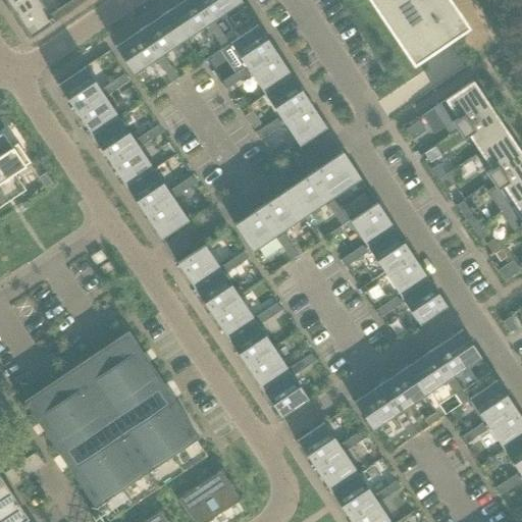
[(20,0),(9,7),(30,38),(54,22),(39,0),(20,0)]
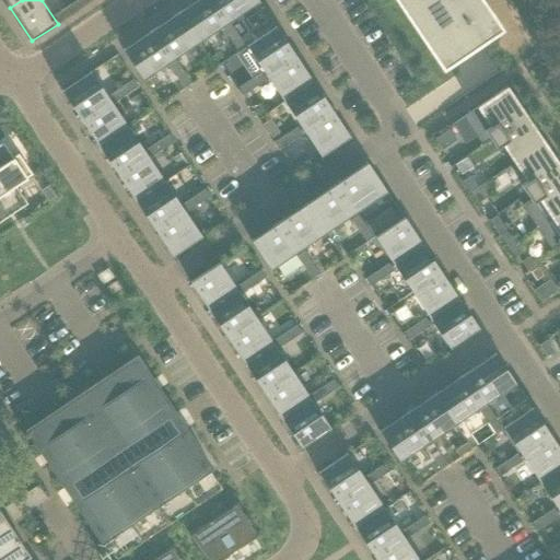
[(214,0),(197,0),(181,12),(200,42),(230,22),(214,0)]
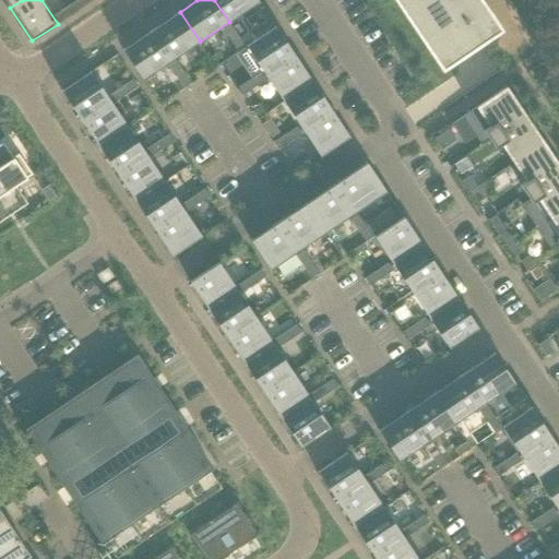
[(257,0),(214,0),(229,22),(259,2),(257,0)]
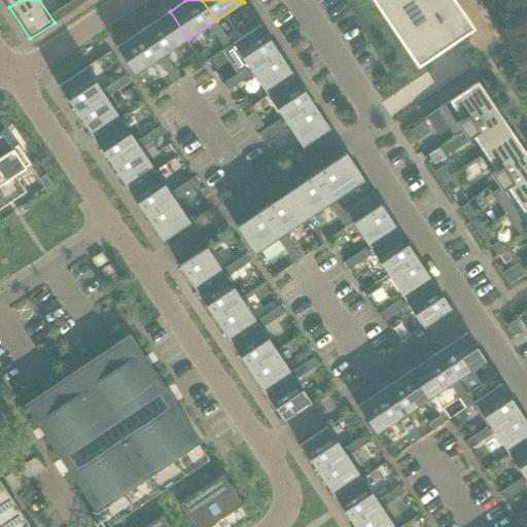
[(372,0),(416,65),(416,66),(438,50),(471,29),(452,0),(372,0)]
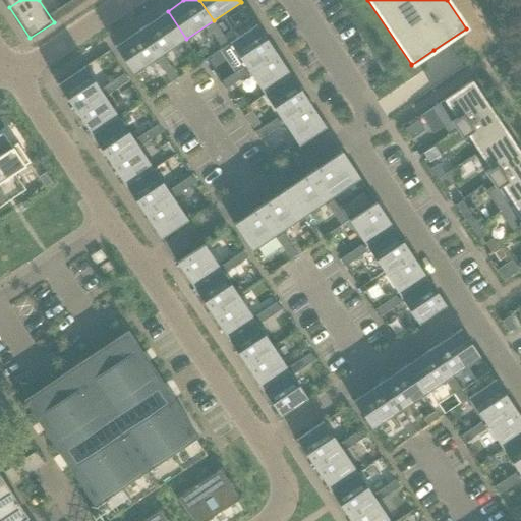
[(168,11),(140,29),(160,57),(186,39),(168,11)]
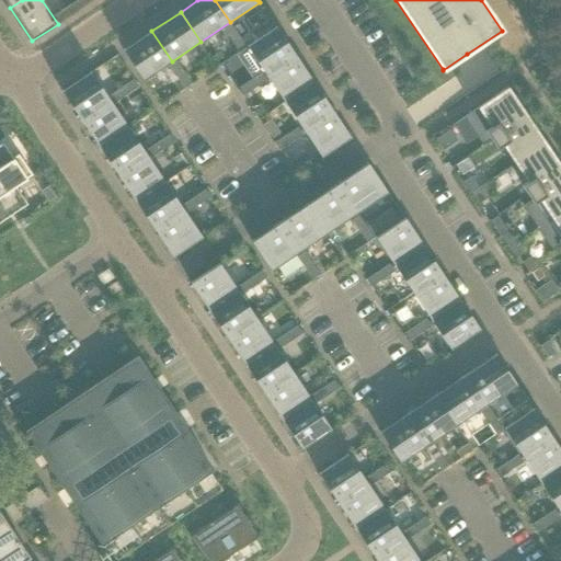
[(230,25),(224,31),(231,42),(238,36),(230,25)]
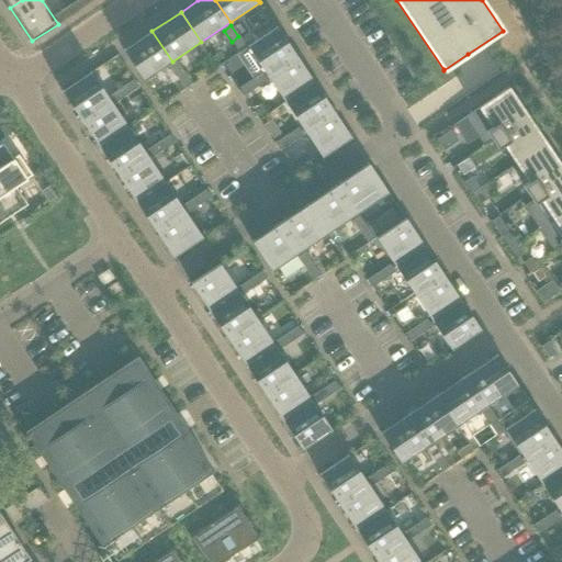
[(247,47),(236,54),(253,79),(261,74),(263,71),(266,75),(295,55),(277,27),(247,47)]
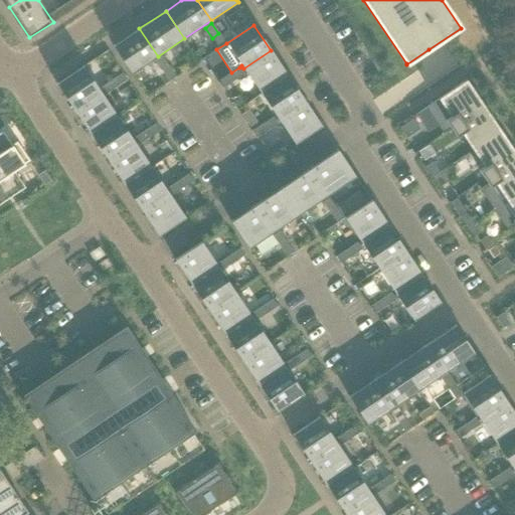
[(139,28),(113,46),(131,74),(158,56),(139,28)]
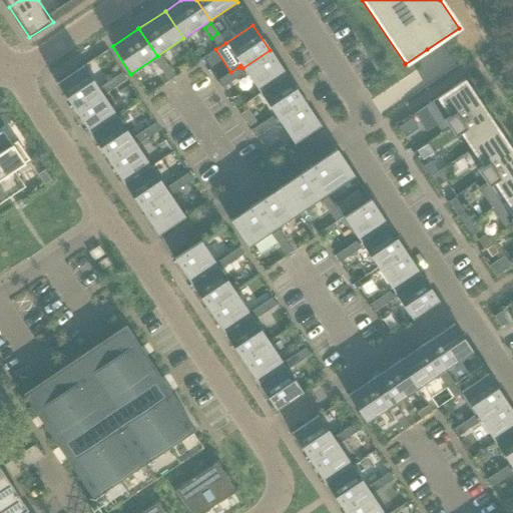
[(217,33),(211,38),(217,47),(224,43),(217,33)]
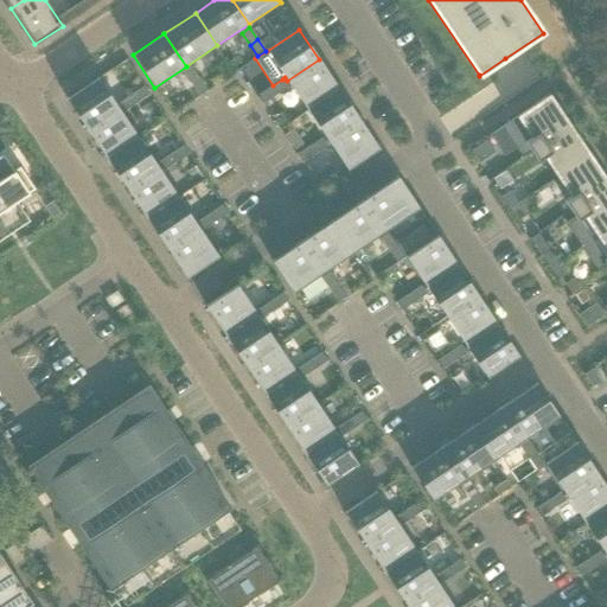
[(319,59),(287,81),(307,112),(339,90),(319,59)]
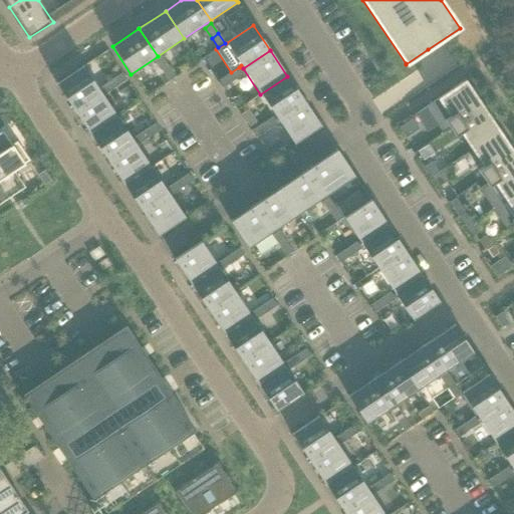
[(162,56),(155,61),(162,71),(168,66),(162,56)]
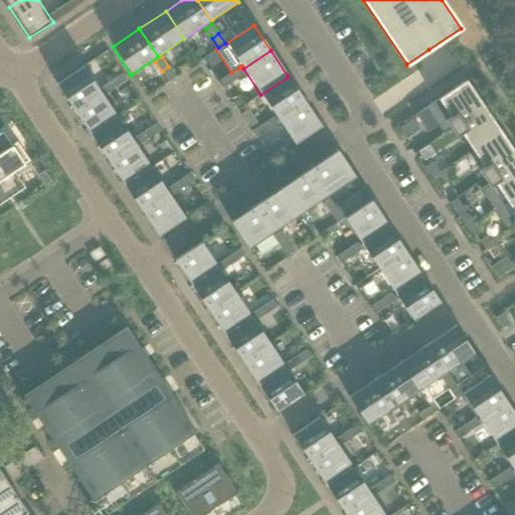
[(83,66),(56,84),(65,99),(73,110),(101,92),(83,66)]
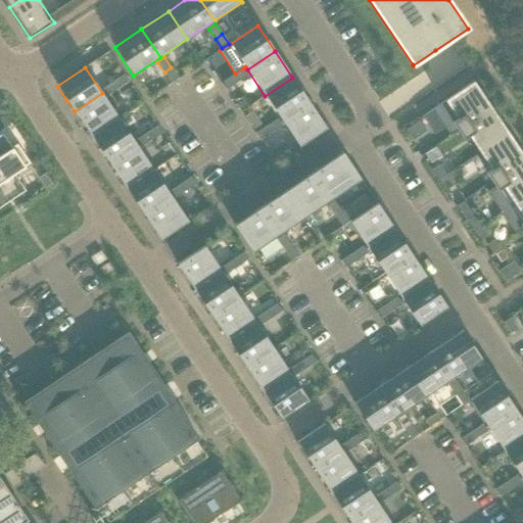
[(171,67),(164,73),(172,83),(178,78),(171,67)]
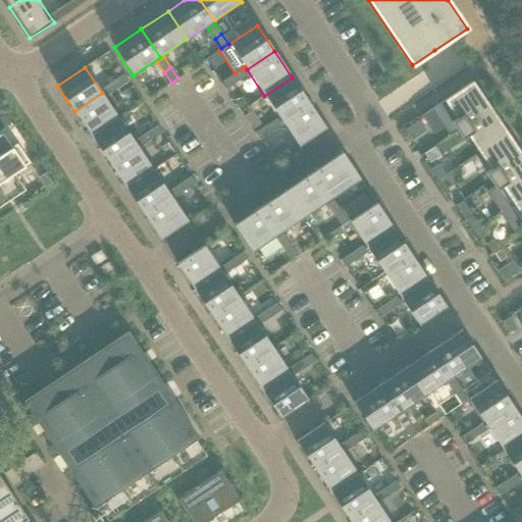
[(235,73),(232,75),(237,82),(248,75),(243,68),(235,73)]
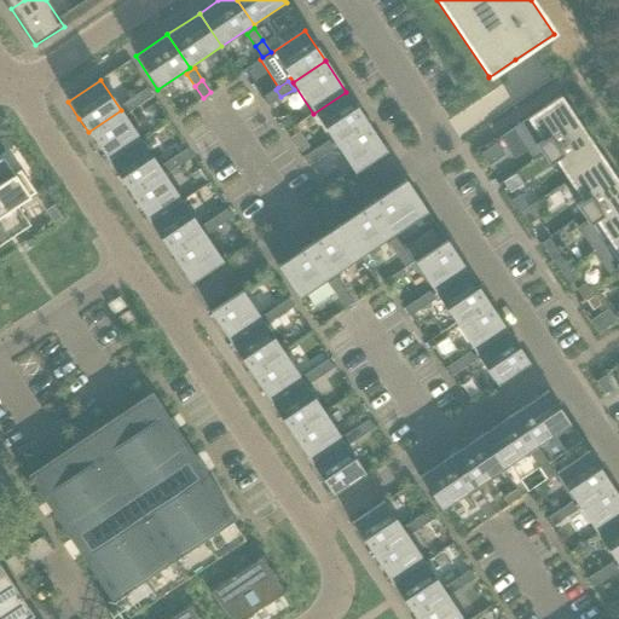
[(145,90),(133,97),(139,105),(151,97),(145,90)]
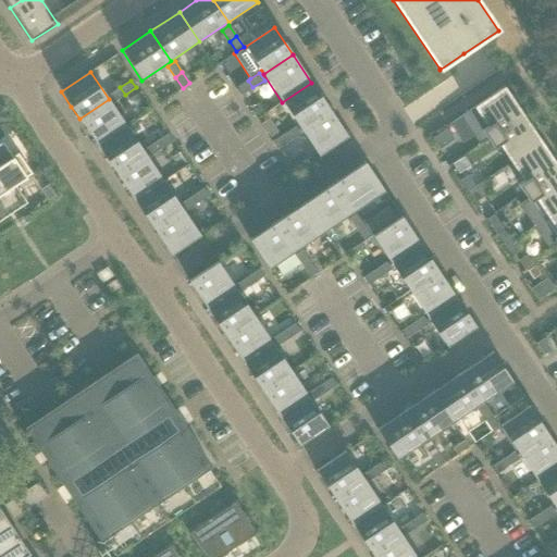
[(248,81),(237,87),(242,95),(252,87),(248,81)]
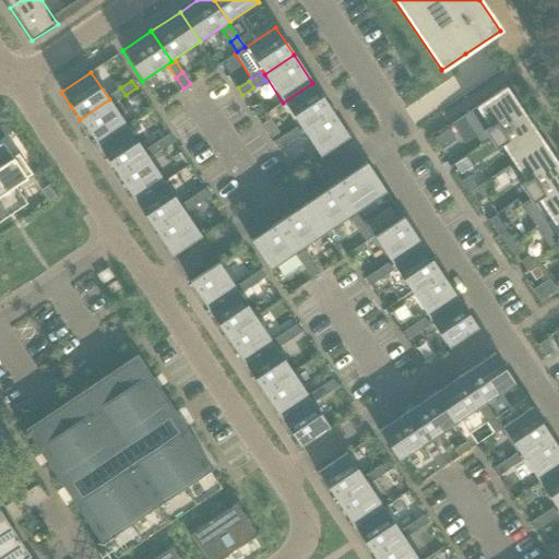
[(312,83),(283,103),(301,130),(331,110),(312,83)]
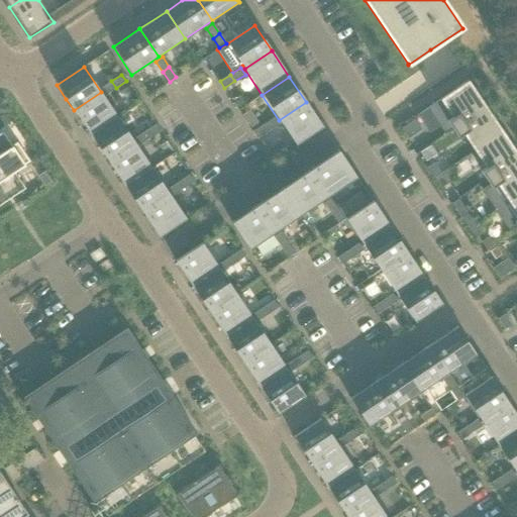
[(111,81),(101,88),(106,95),(116,88),(111,81)]
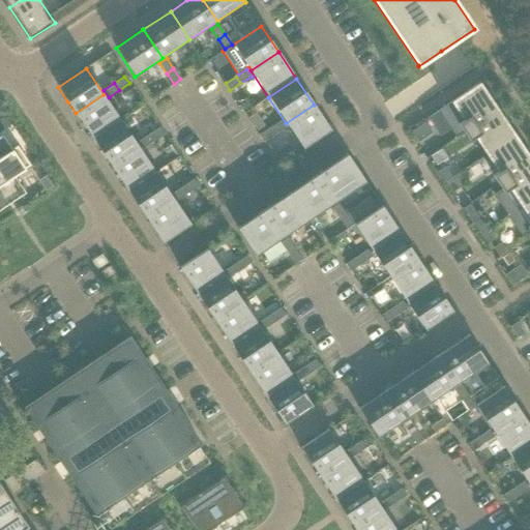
[(452,102),(440,111),(441,112),(452,130),(459,126),(463,133),(497,110),(479,84),(451,102),(452,102)]
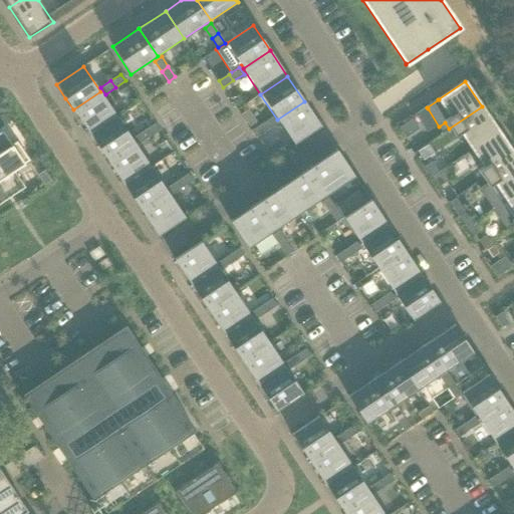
[(100,91),(73,109),(90,136),(117,117),(100,91)]
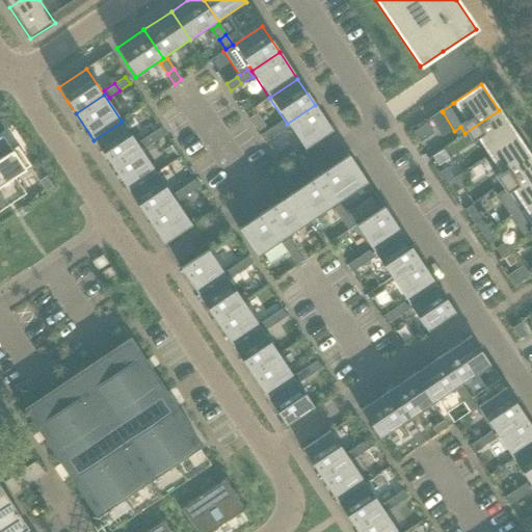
[(315,105),(287,124),(304,151),(333,132),(315,105)]
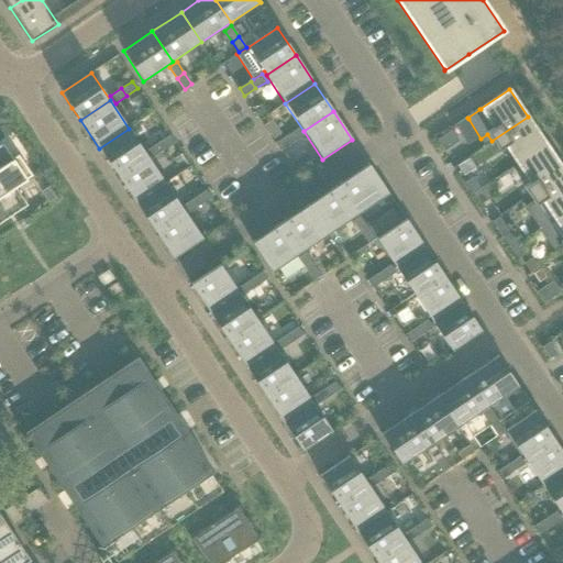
[(547,144),(528,117),(492,141),(498,150),(505,146),(517,164),(544,145),(547,144)]
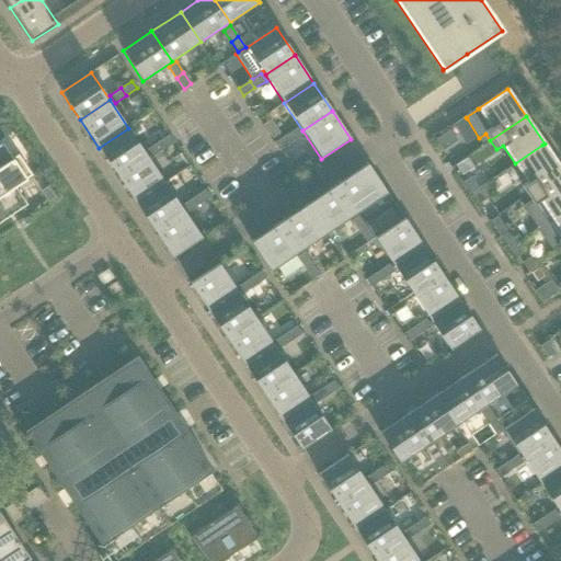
[(128,128),(99,148),(117,175),(147,156),(128,128)]
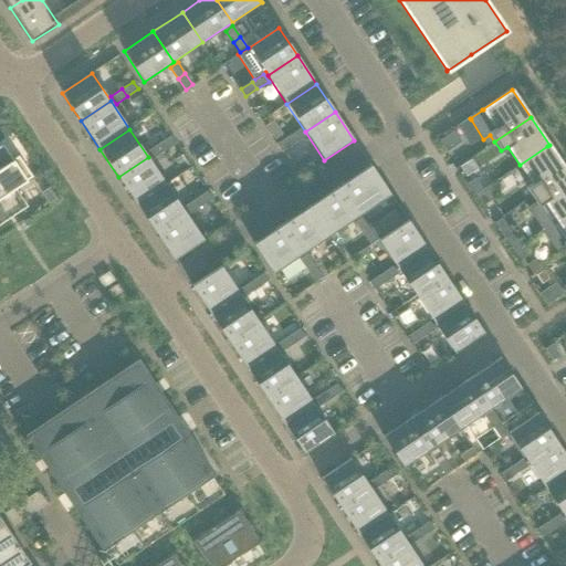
[(300,129),(289,136),(294,144),(305,136),(300,129)]
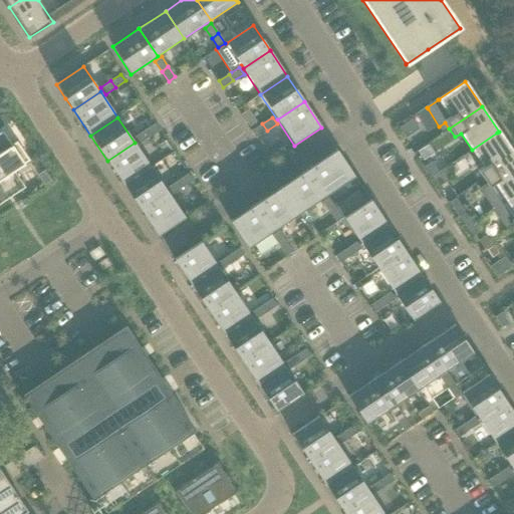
[(414,121),(401,132),(408,141),(421,132),(414,121)]
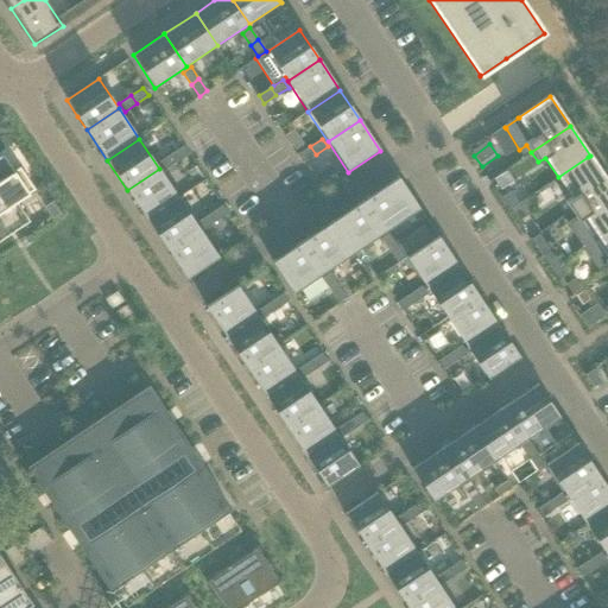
[(183,146),(171,154),(176,163),(188,154),(183,146)]
